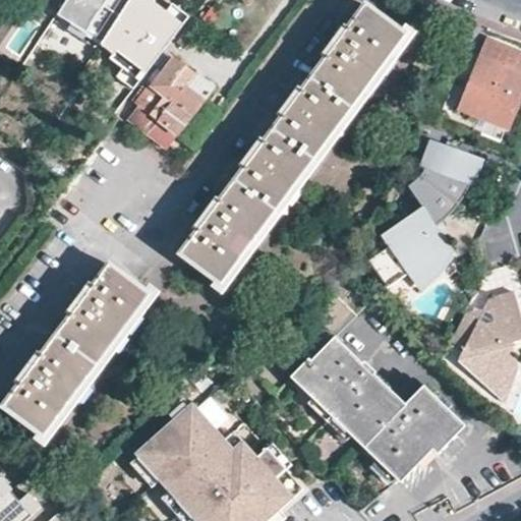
[(42,0),(57,9),(62,0),(42,0)]
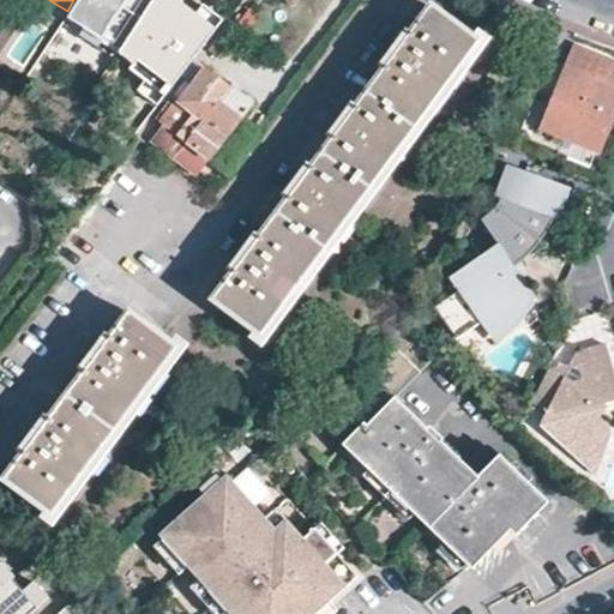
[(127,36),(150,0),(73,0),(67,11),(64,17),(80,29),(77,34),(94,44),(97,40),(116,52),(127,36)]
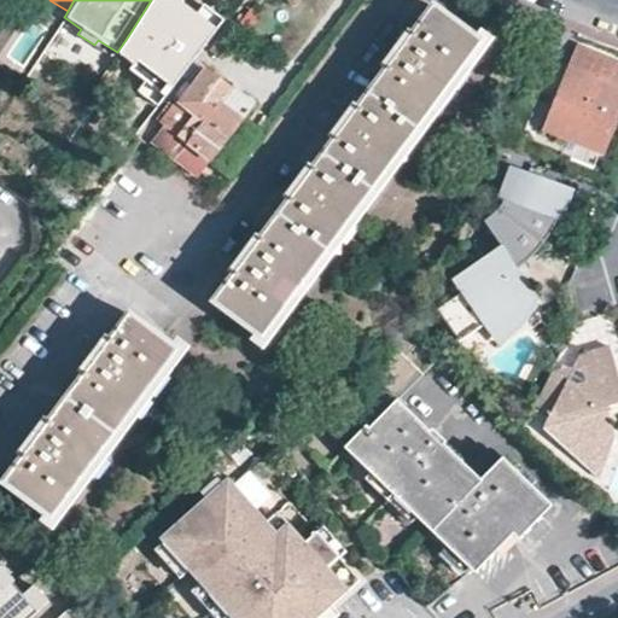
[(173,0),(151,0),(128,36),(157,56),(145,73),(165,86),(176,70),(178,70),(209,23),(204,12),(192,4),(184,7),(173,0)]
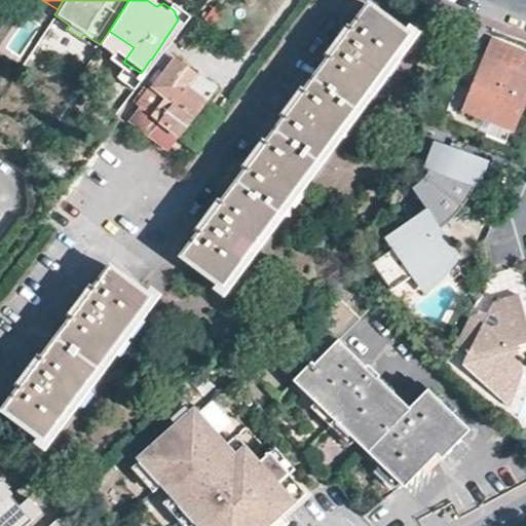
[(367,5),(179,256),(221,287),(408,35),(367,5)]
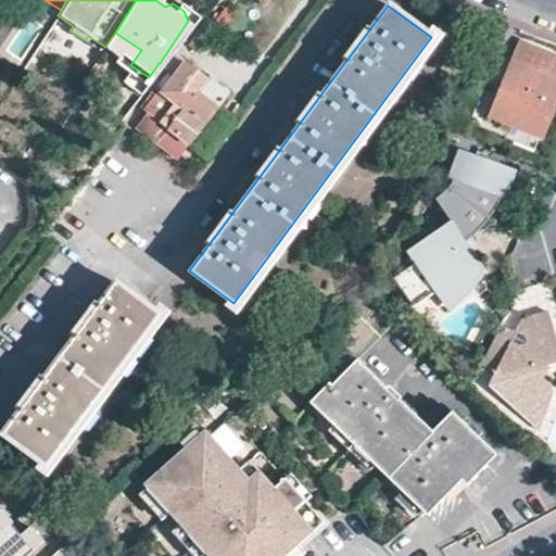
[(105,47),(88,36),(85,40),(99,49),(105,47)]
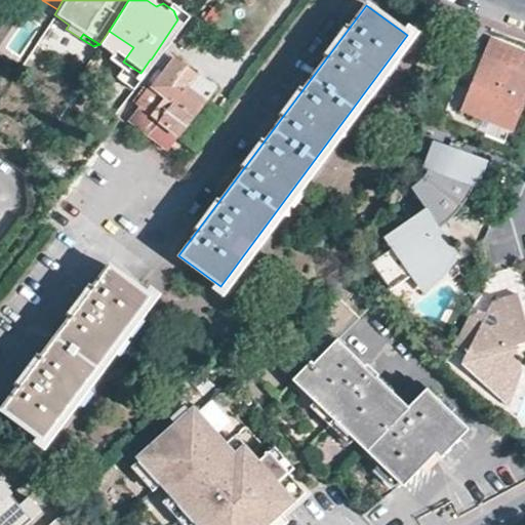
[(524,55),(489,40),(460,109),(509,128),(524,91),(524,55)]
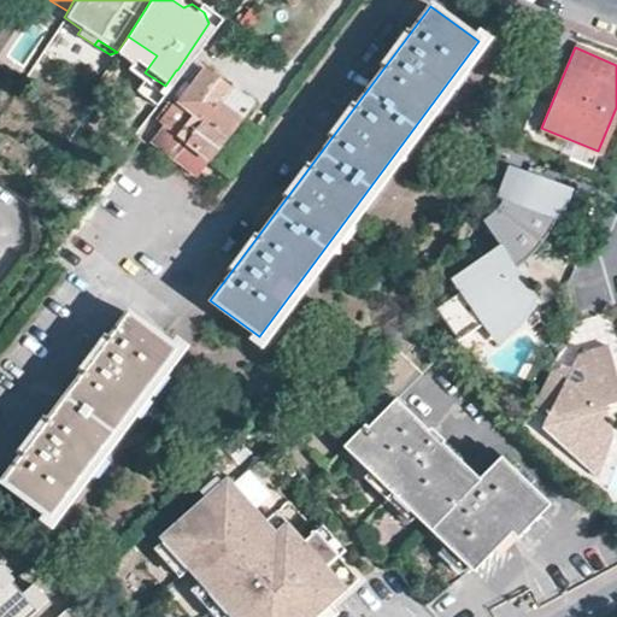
[(146,129),(141,137),(148,142),(152,136),(170,152),(180,139),(207,159),(250,105),(200,63),(195,70),(198,72),(192,78),(194,81),(153,135),(146,129)]
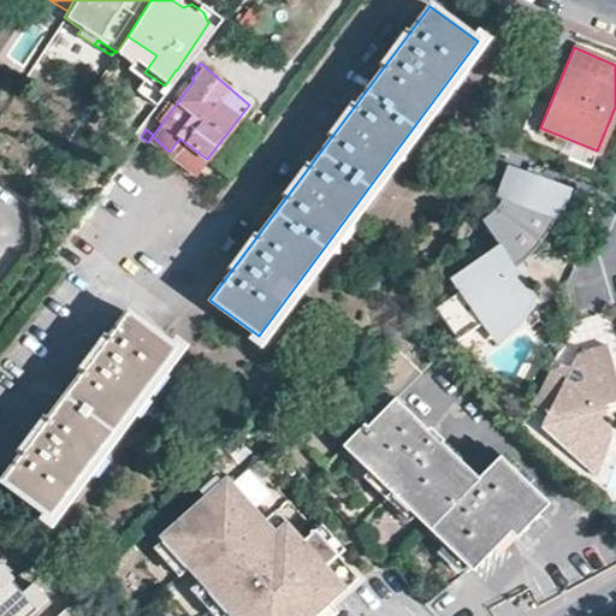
[(534,64),(523,87),(535,92),(546,70),(534,64)]
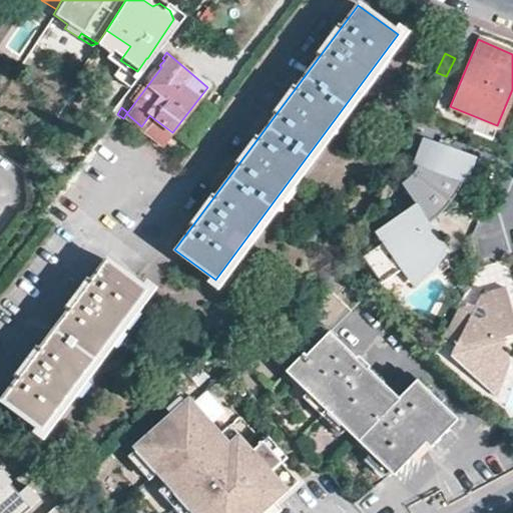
[(172,132),(149,115),(141,126),(164,143),(172,132)]
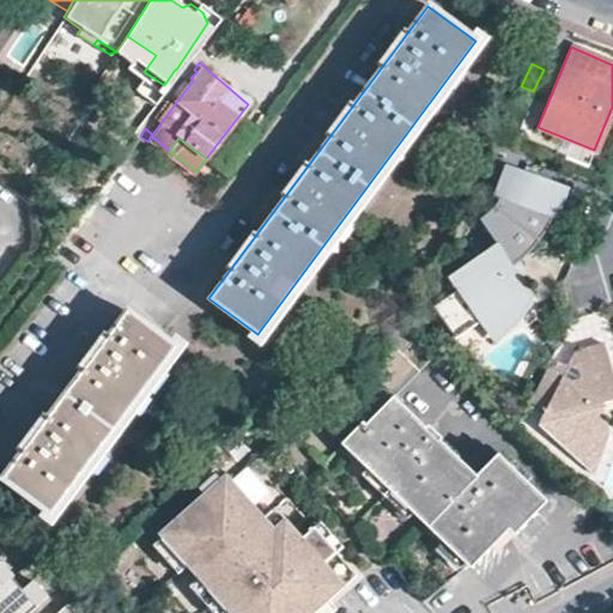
[(509,265),(511,263),(516,260),(528,247),(536,236),(546,216),(550,217),(560,186),(501,163),(490,195),(495,196),(490,206),(484,214),(477,220),(493,243),(444,279),(453,290),(430,308),(453,340),(477,323),(479,327),(528,292),(509,265)]
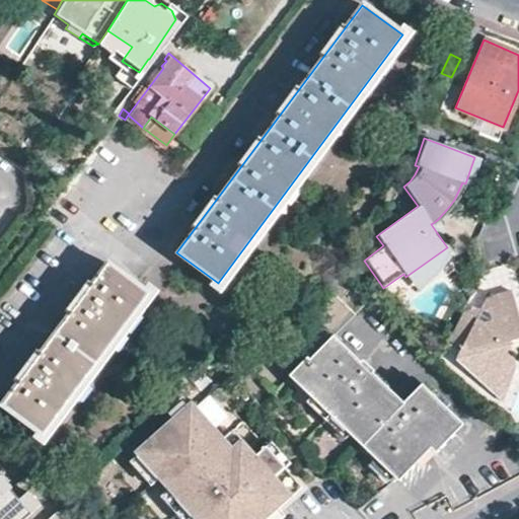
[(106,261),(1,403),(43,434),(147,292),(106,261)]
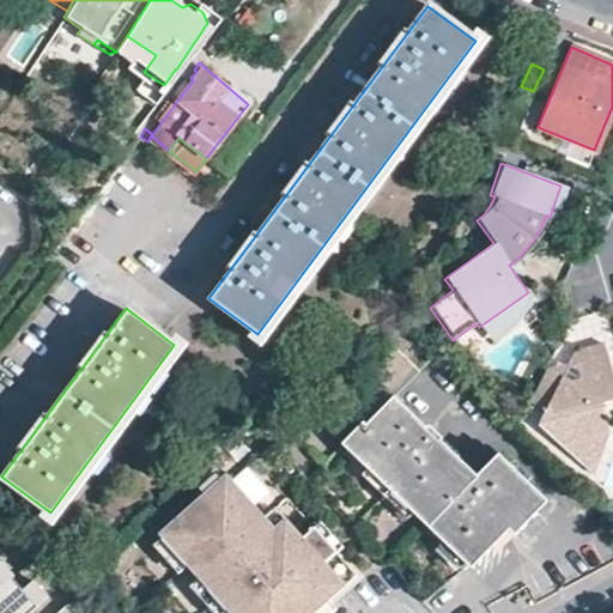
[(431,353),(408,325),(364,370),(390,395),(431,353)]
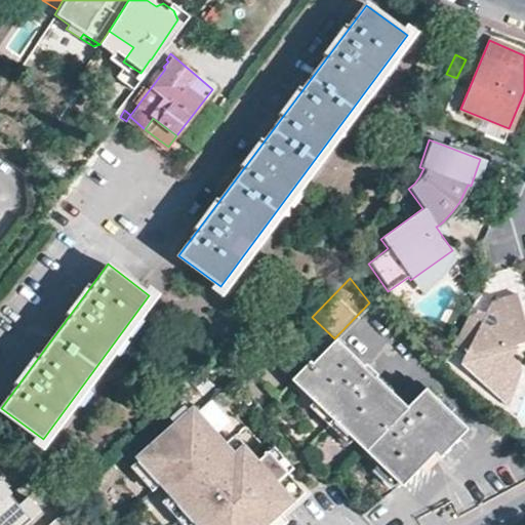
[(512,347),(513,344),(524,339),(524,332),(514,292),(491,298),(486,310),(485,312),(492,315),(495,322),(488,325),(467,315),(450,348),(465,354),(460,362),(499,398),(518,369),(512,347)]
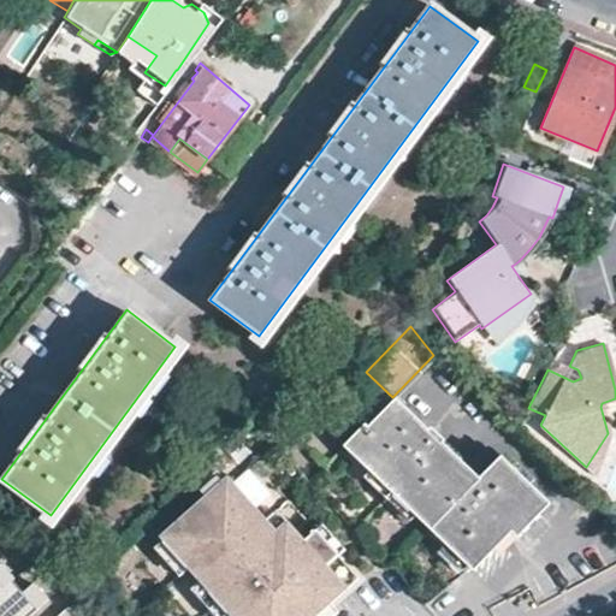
[(581,378),(578,369),(569,366),(570,363),(548,369),(573,381),(581,378)]
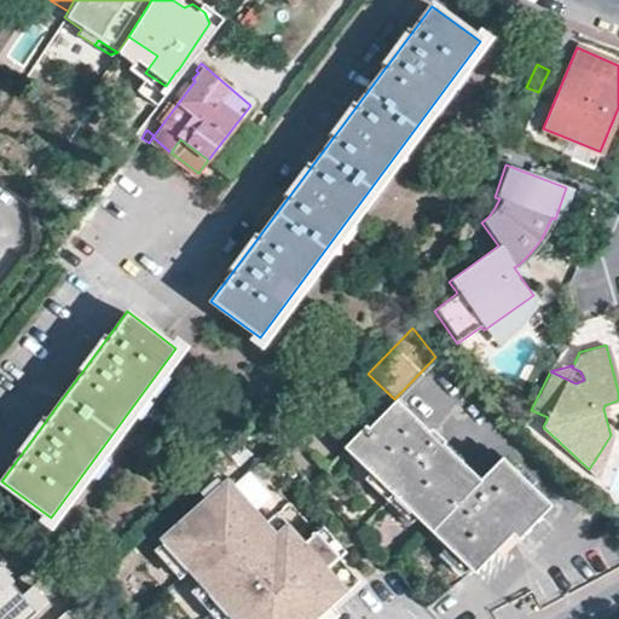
[(399,580),(424,608),(472,568),(474,572),(510,534),(518,539),(548,508),(498,461),(476,484),(439,449),(445,444),(429,429),(426,434),(392,401),(366,429),(363,426),(343,445),(443,542),(399,580)]
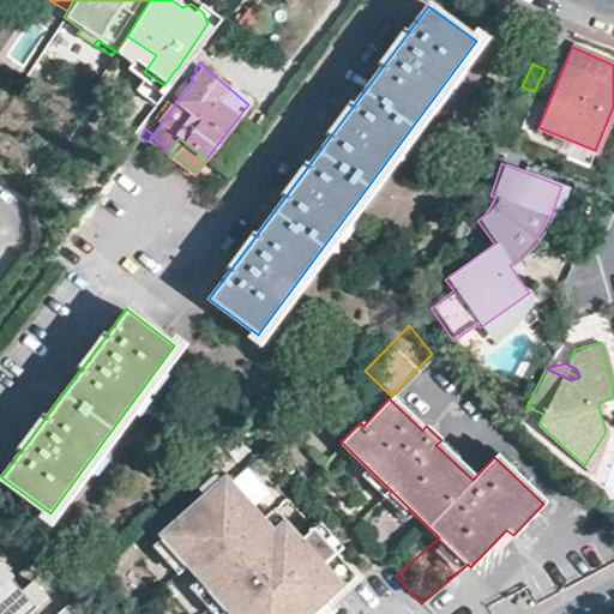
[(311,529),(245,456),(220,477),(202,493),(156,534),(160,539),(184,565),(199,583),(223,611),(227,613),(309,613),(315,609),(325,601),(353,576),(332,553),(311,529)]
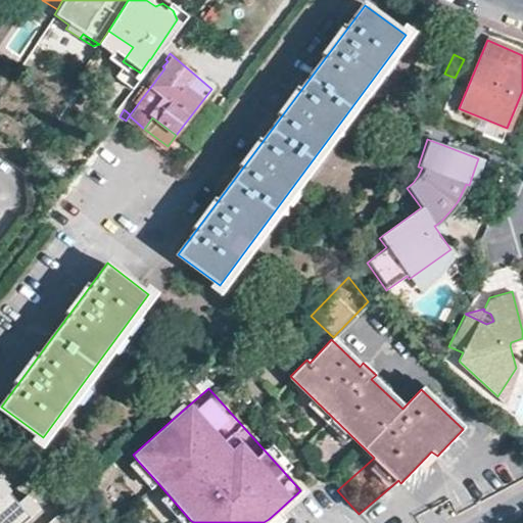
[(187,407),(181,399),(165,414),(172,420),(187,407)]
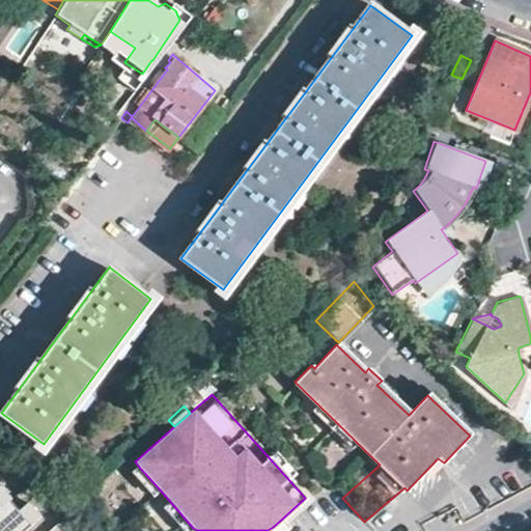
[(294,473),(275,452),(269,457),(287,478),(292,473),(294,473)]
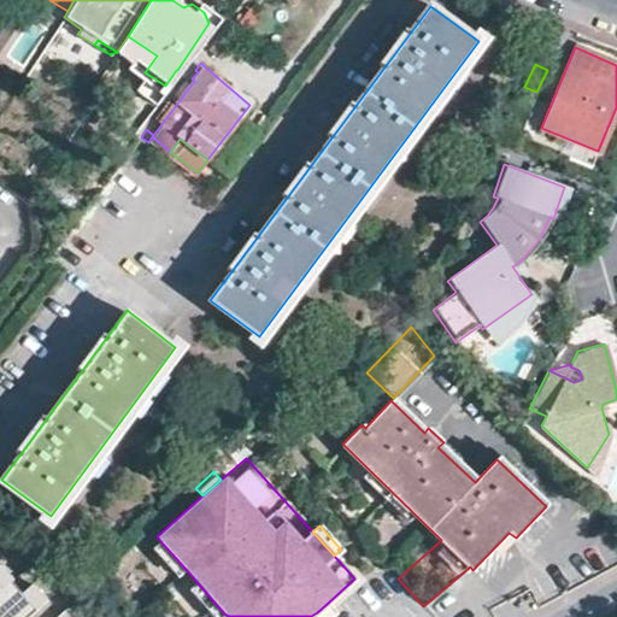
[(184,568),(160,541),(152,548),(176,575),(184,568)]
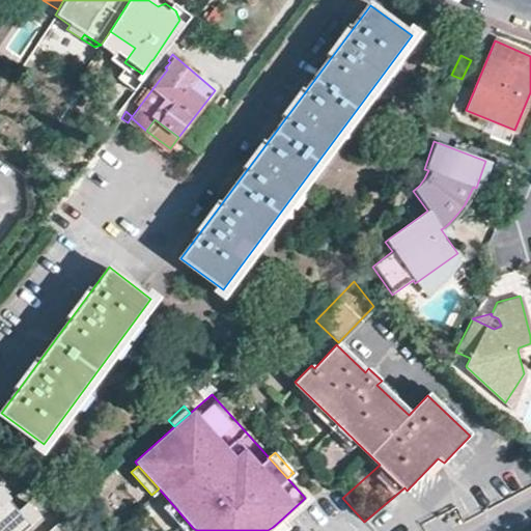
[(189,530),(193,528),(172,504),(165,510),(184,530),(189,530)]
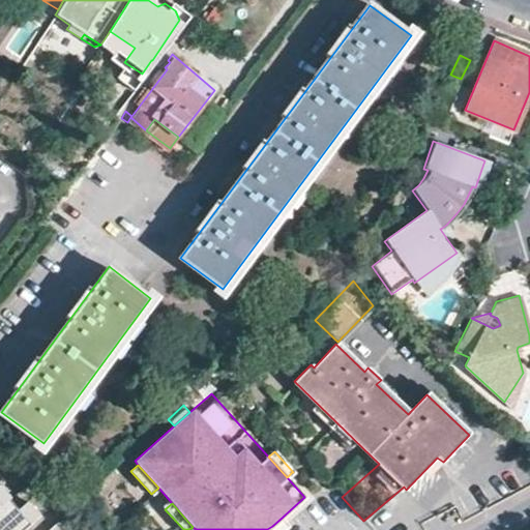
[(77,529),(67,519),(55,529),(77,529)]
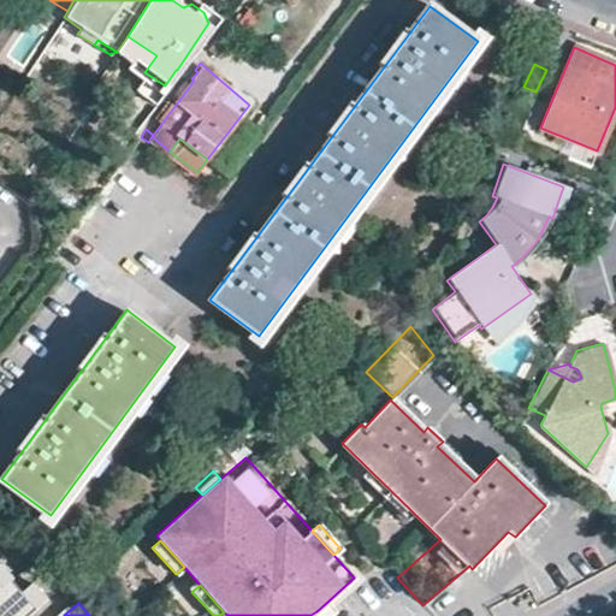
[(326,603),(317,611),(311,615),(329,615),(333,611),(326,603)]
